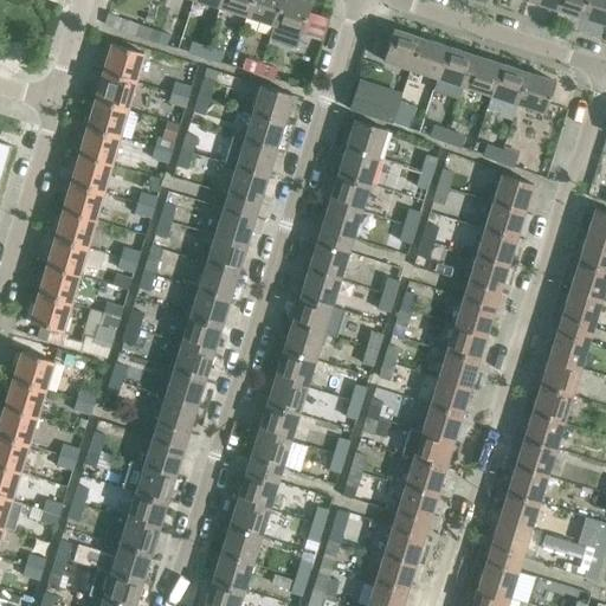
[(221,0),(220,8),(246,17),(251,0),(221,0)]
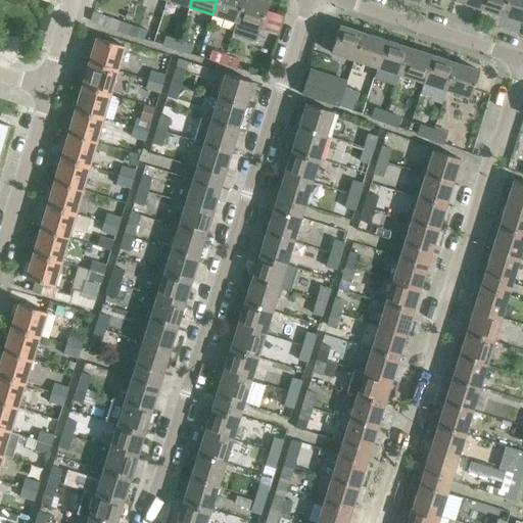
[(217,0),(212,14),(236,21),(243,0),(217,0)]
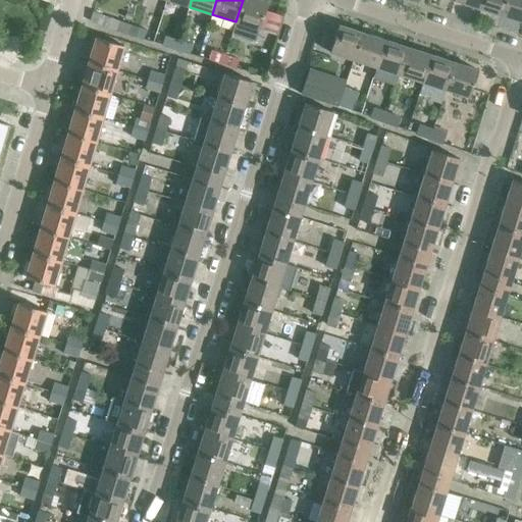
[(259,0),(243,0),(236,21),(259,30),(265,10),(267,3),(259,0)]
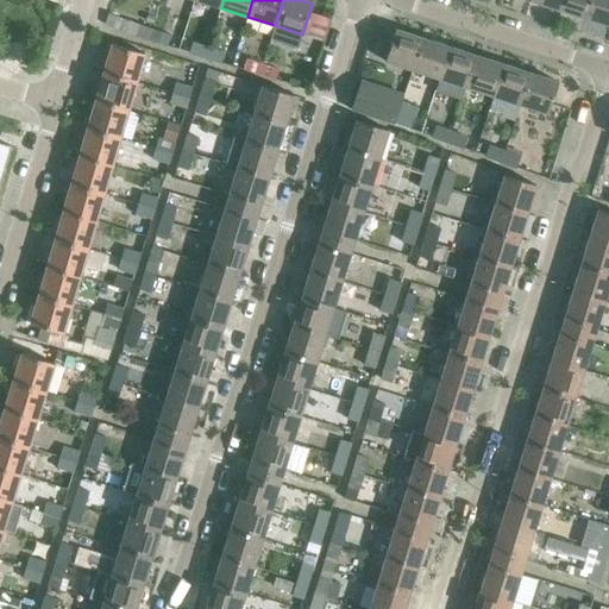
[(559,0),(557,8),(584,18),(589,0),(559,0)]
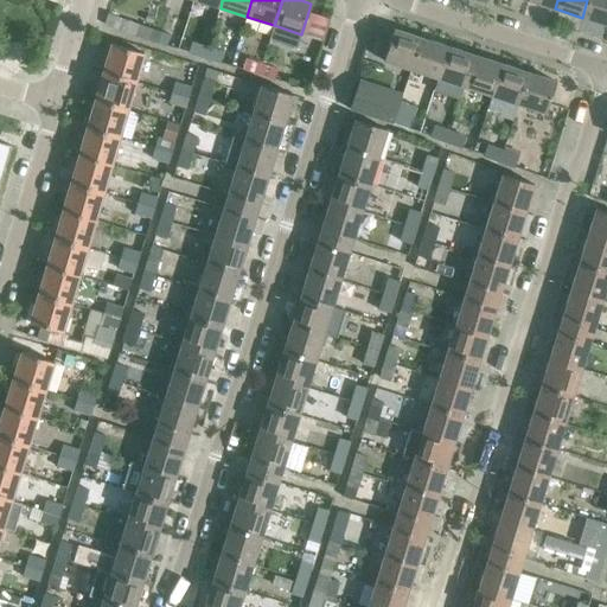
[(606,0),(587,0),(582,18),(606,25),(606,0)]
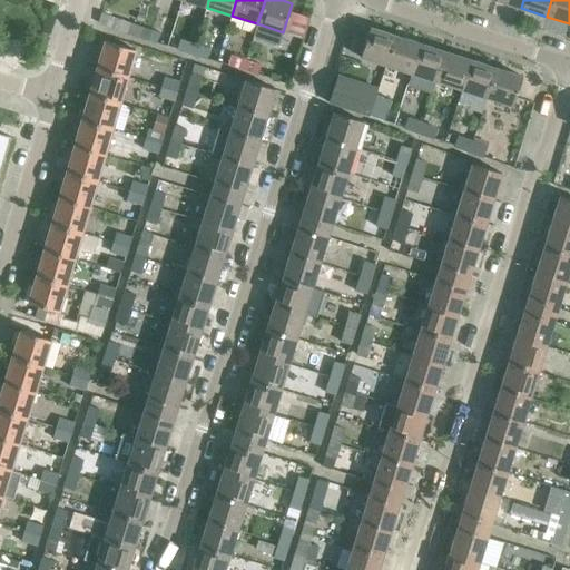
[(290,11),(283,32),(303,38),(310,17),(290,11)]
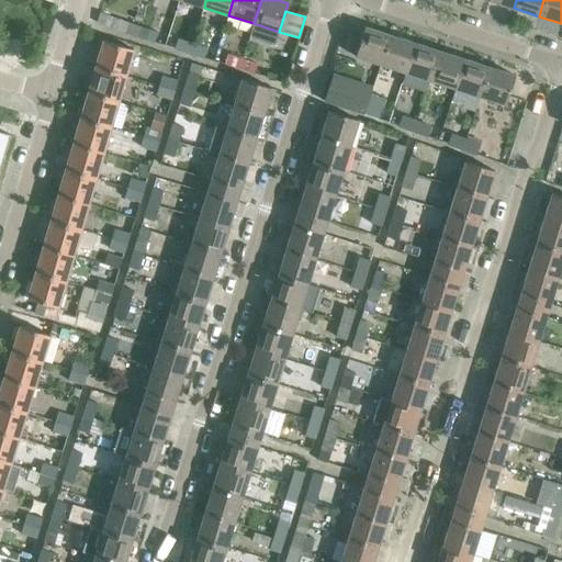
[(114,29),(139,37),(143,27),(116,19),(114,29)]
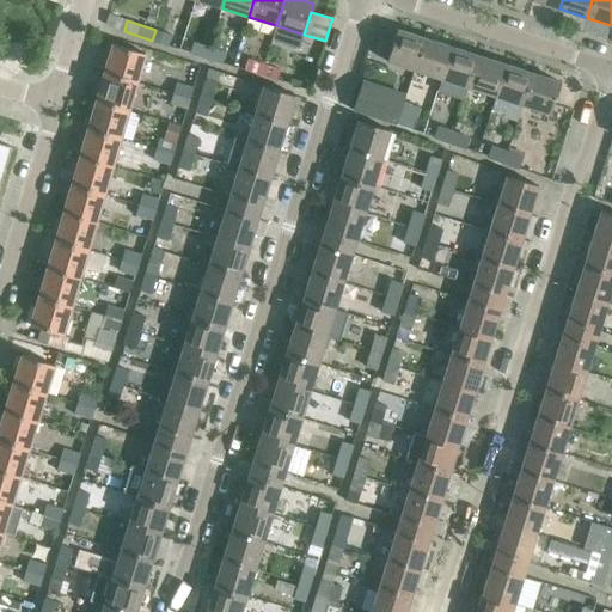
[(386,61),(414,69),(424,38),(397,29),(386,61)]
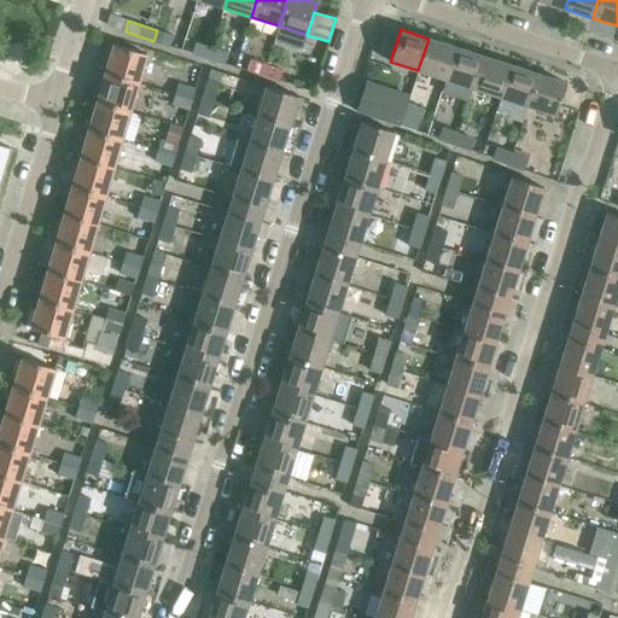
[(157,30),(153,41),(169,46),(173,36),(157,30)]
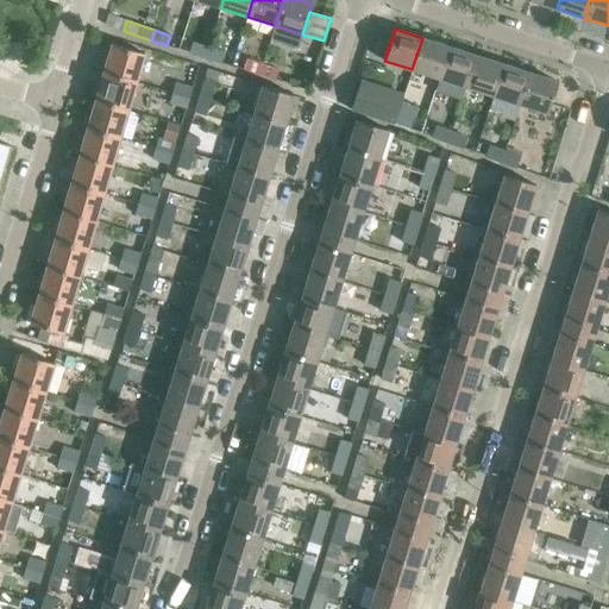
[(412,69),(439,79),(449,46),(422,38),(412,69)]
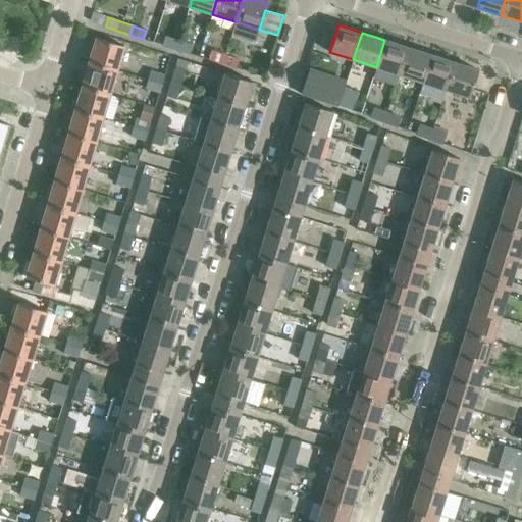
[(162,45),(175,49),(178,41),(165,37),(162,45)]
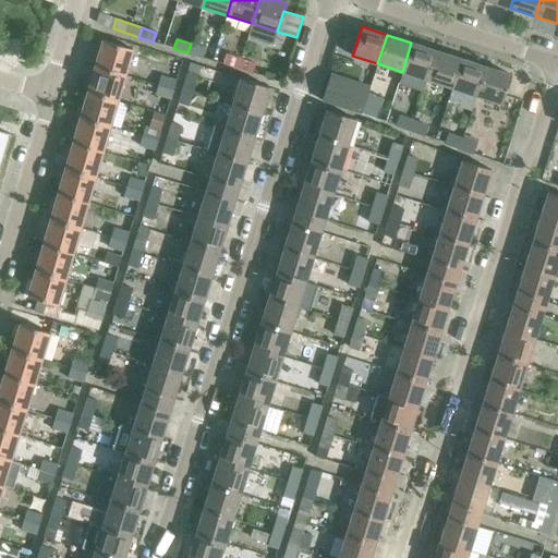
[(101,40),(94,65),(124,74),(132,49),(101,40)]
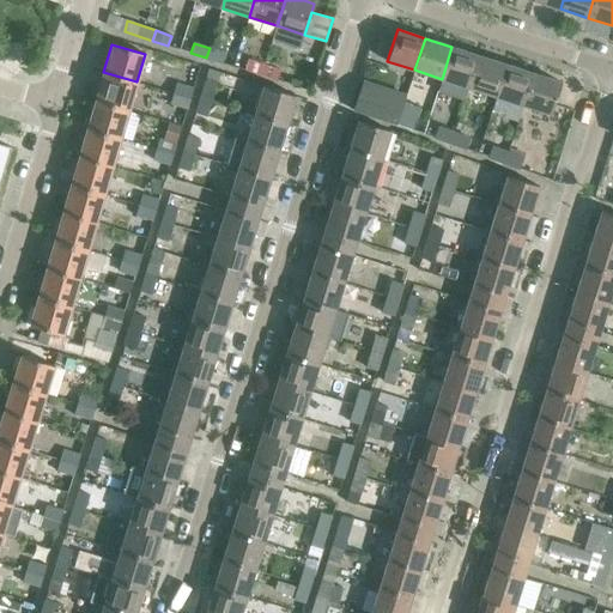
[(442,79),(469,87),(479,55),(451,47),(442,79)]
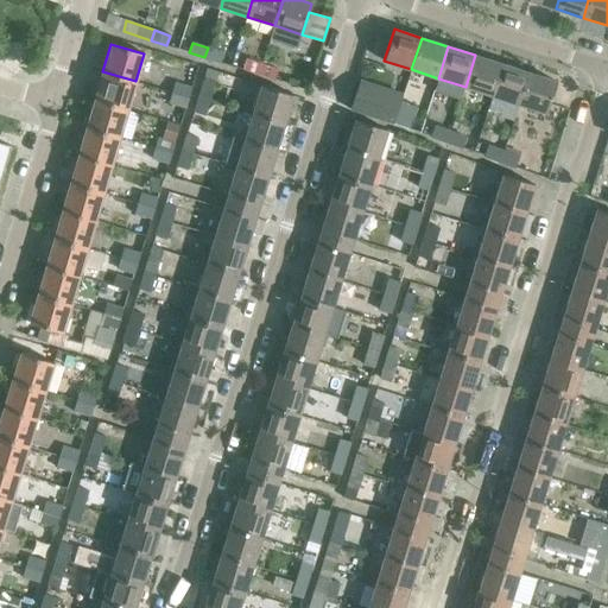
[(208,48),(204,57),(221,63),(223,52),(208,48)]
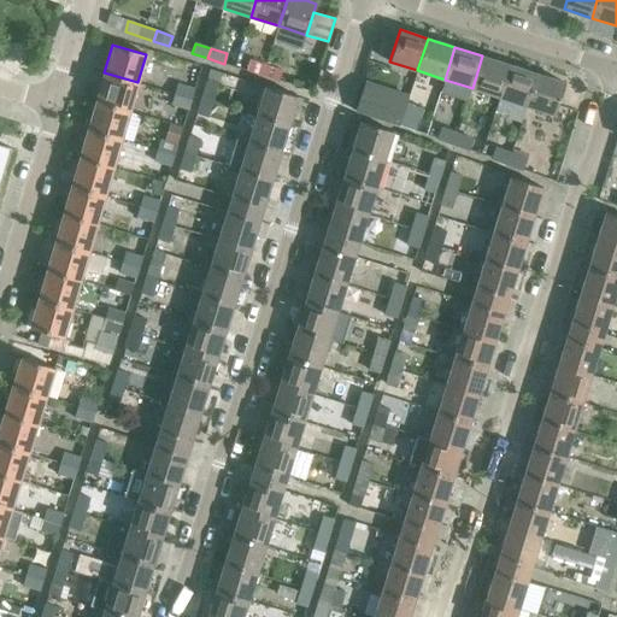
[(472,88),(499,97),(510,65),(482,56),(472,88)]
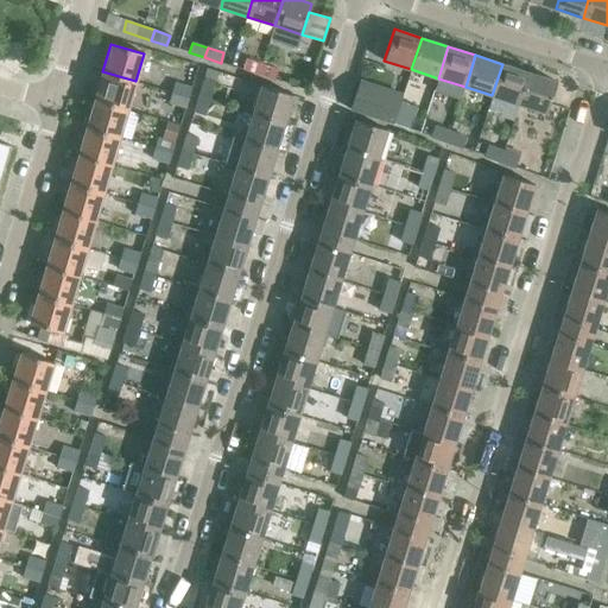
[(242,69),(258,74),(261,64),(246,59),(242,69)]
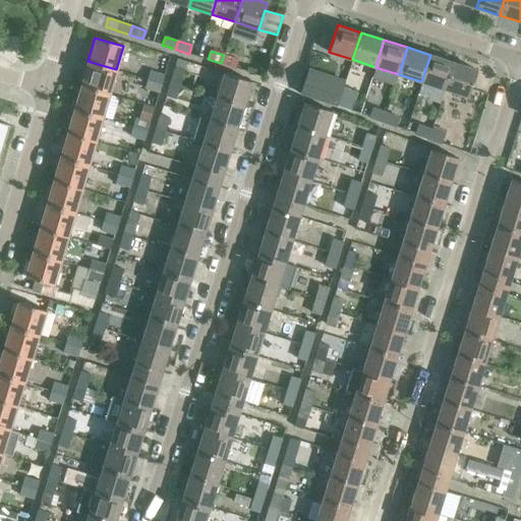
[(224,55),(221,63),(235,68),(238,60),(224,55)]
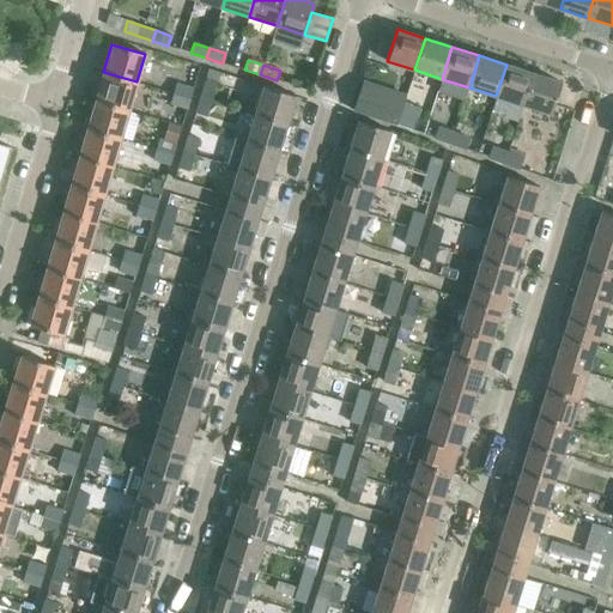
[(496,96),(523,105),(534,73),(507,65),(496,96)]
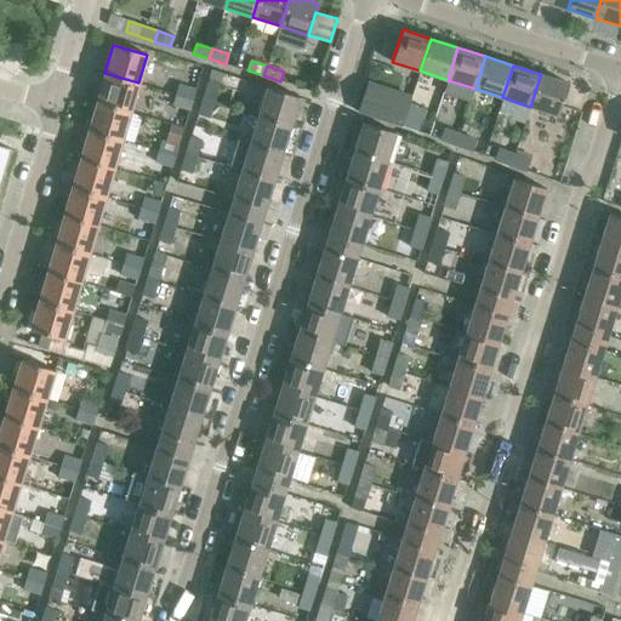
[(104,73),(97,102),(130,112),(138,83),(104,73)]
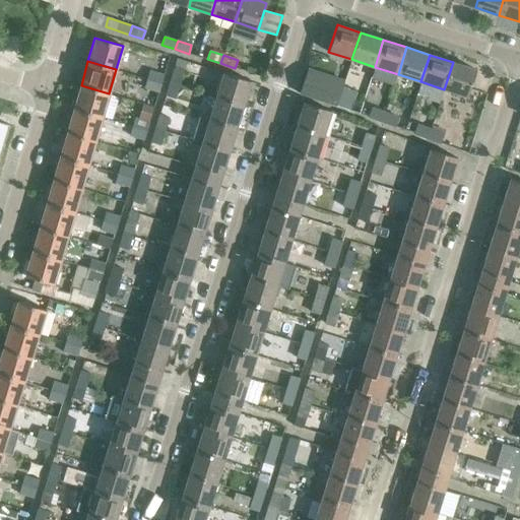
[(453,62),(444,89),(467,96),(476,69),(453,62)]
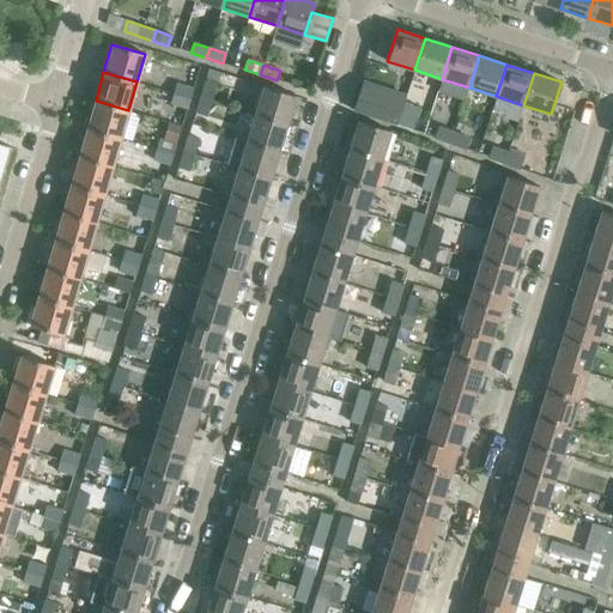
[(205,80),(200,97),(211,99),(216,84),(205,80)]
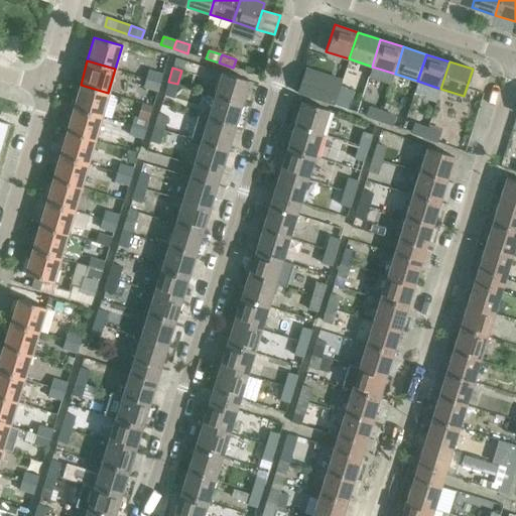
[(149,70),(146,79),(160,83),(162,75),(149,70)]
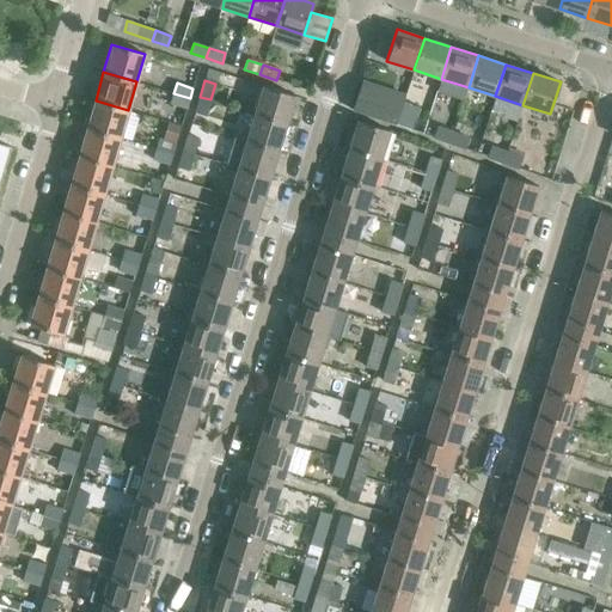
[(263,86),(255,114),(287,123),(295,96),(263,86)]
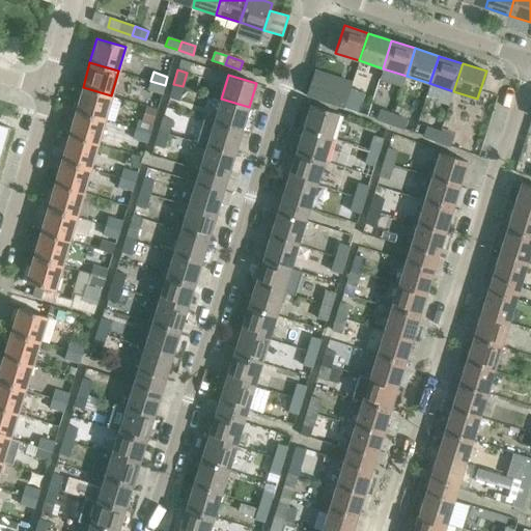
[(165,85),(150,81),(147,90),(162,94),(165,85)]
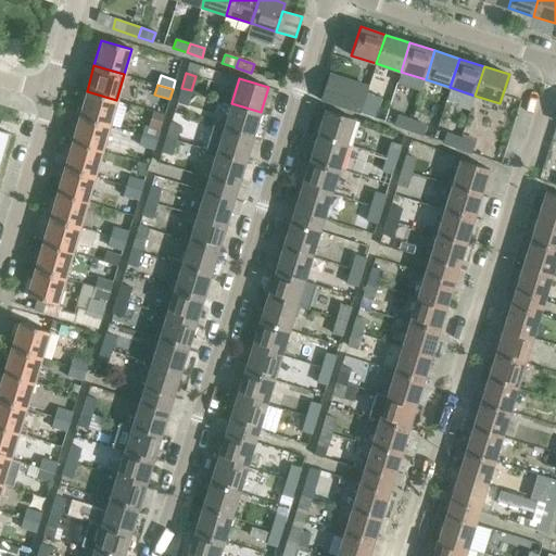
[(191,90),(181,88),(177,102),(187,105),(191,90)]
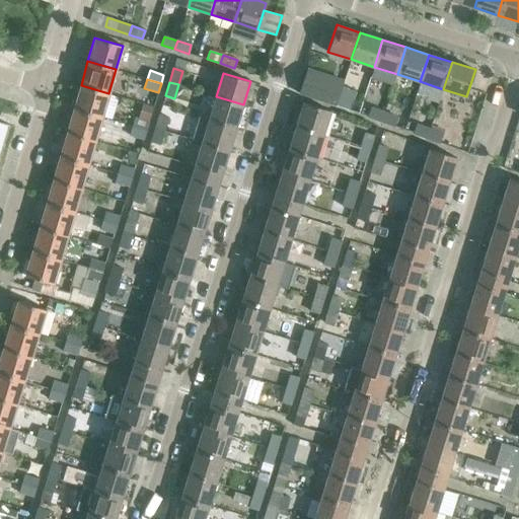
[(81,85),(74,108),(101,117),(108,93),(81,85)]
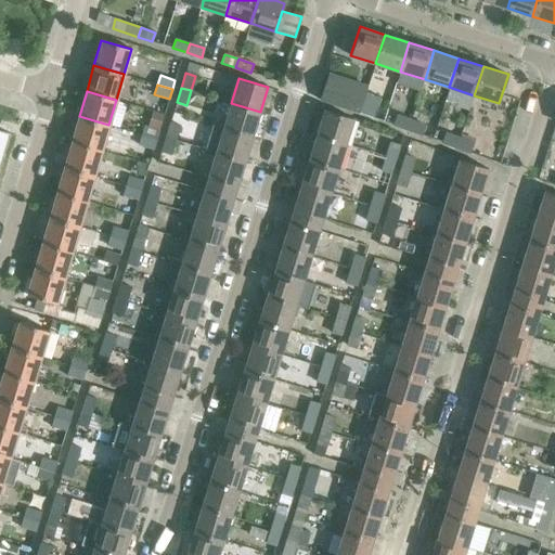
[(345,106),(359,112),(363,102),(349,97),(345,106)]
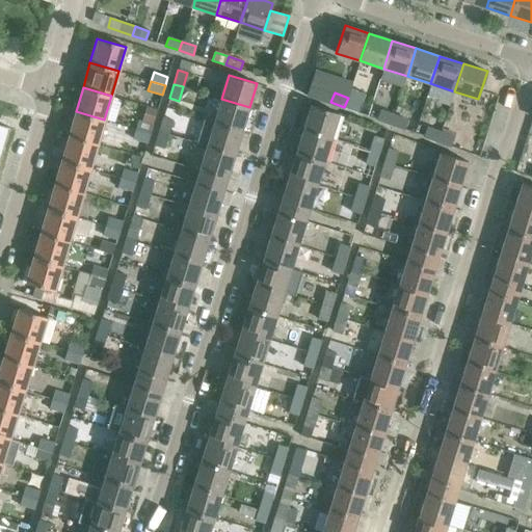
[(507,92),(503,112),(512,113),(515,95),(507,92)]
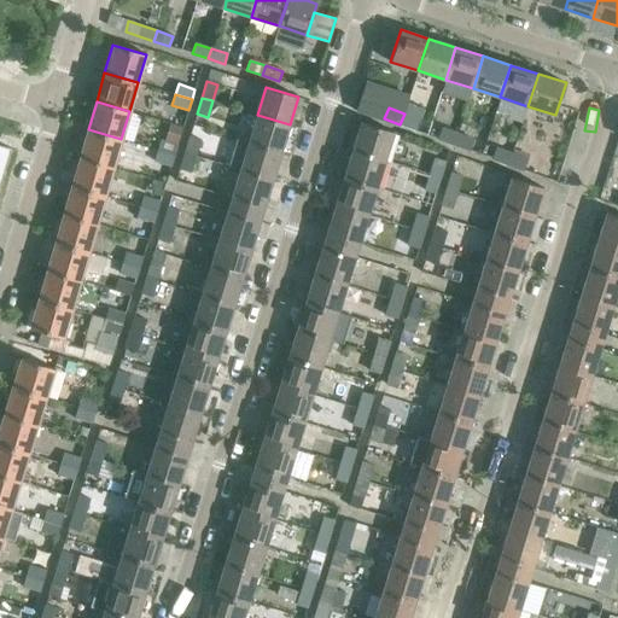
[(404,114),(400,124),(417,130),(420,120),(404,114)]
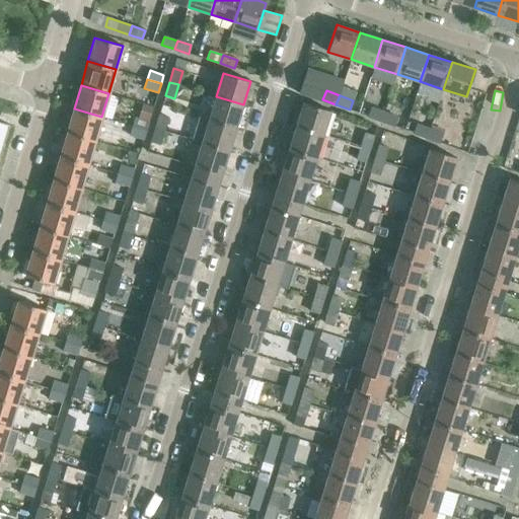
[(216,96),(209,120),(236,128),(243,104),(216,96)]
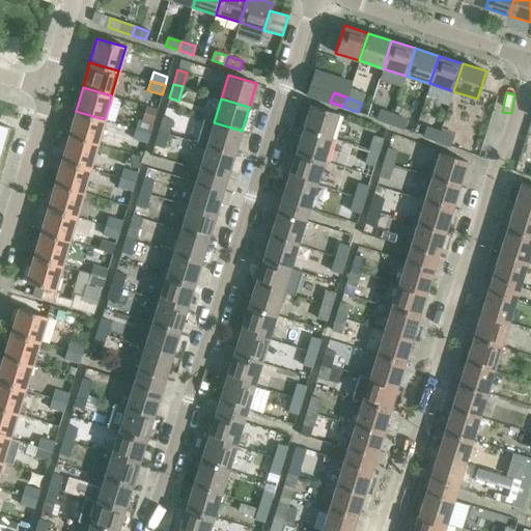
[(310,105),(303,129),(331,137),(338,113),(310,105)]
